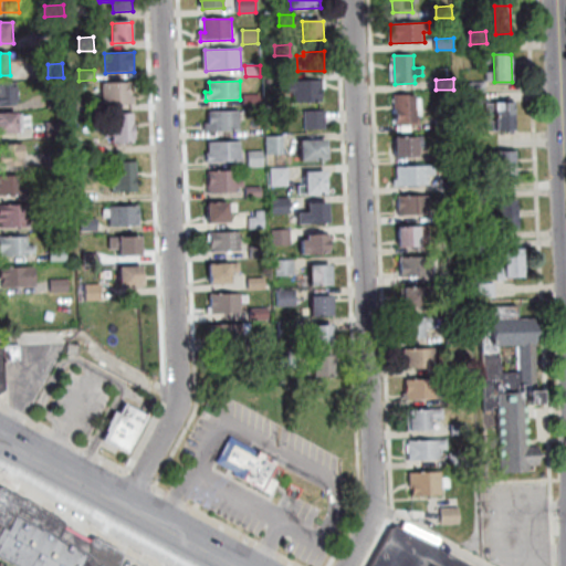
[(296,103),(295,91),(287,92),(287,84),(295,84),(295,82),(323,81),(323,102),(296,103)]
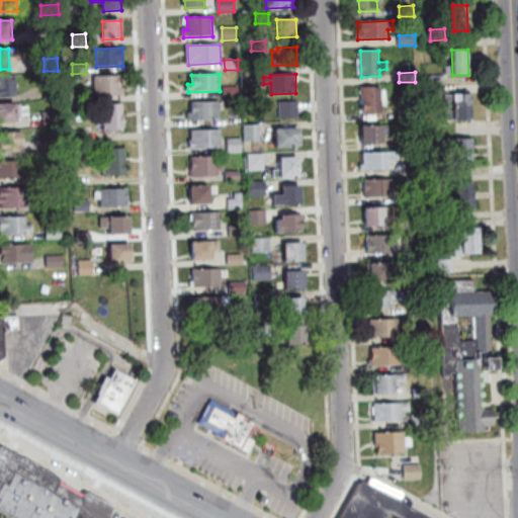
[(0,75),(16,75),(17,96),(0,96),(0,75)]
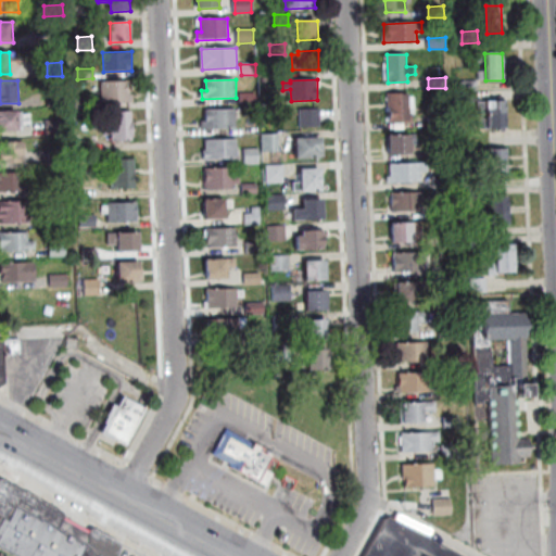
[(104,103),(103,83),(130,81),(130,96),(135,95),(135,102),(104,103)]
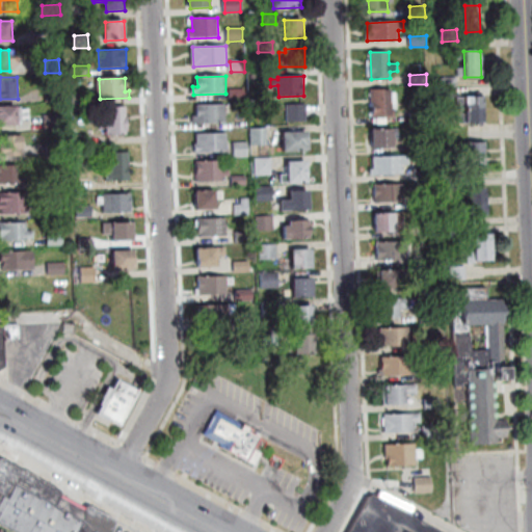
[(444,78),(457,78),(458,86),(444,86),(444,78)]
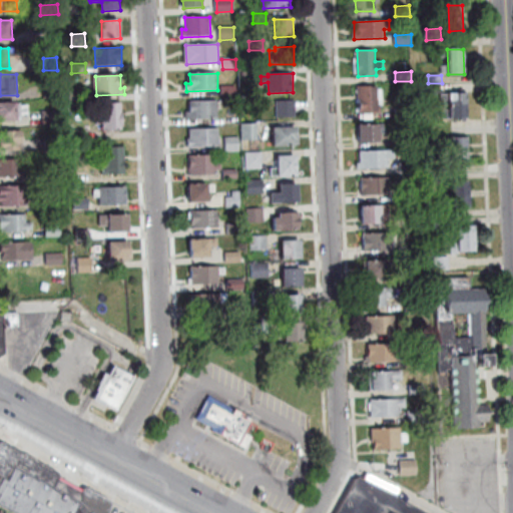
[(45,98),(45,84),(57,84),(58,98),(45,98)]
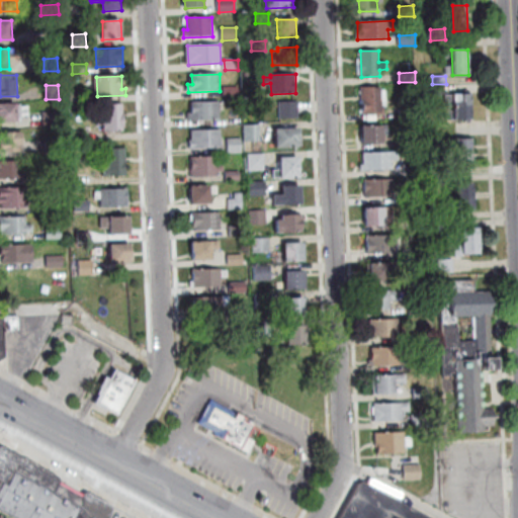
[(432,86),(446,85),(446,94),(432,95),(432,86)]
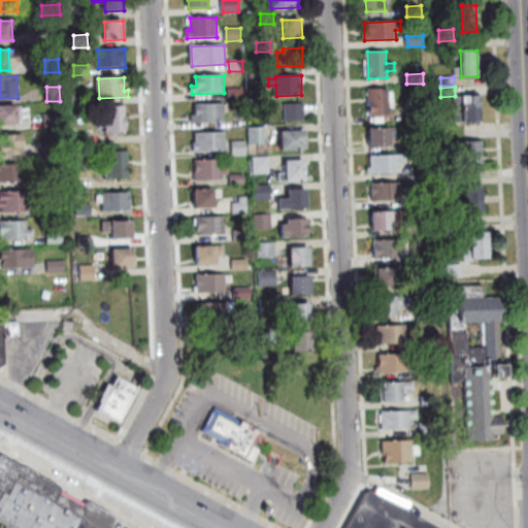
[(229,89),(243,89),(243,99),(229,99),(229,89)]
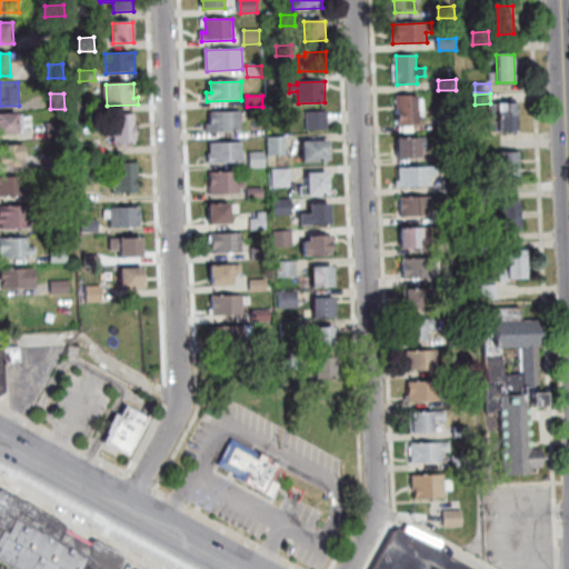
[(422,126),(399,126),(398,97),(421,96),(422,126)]
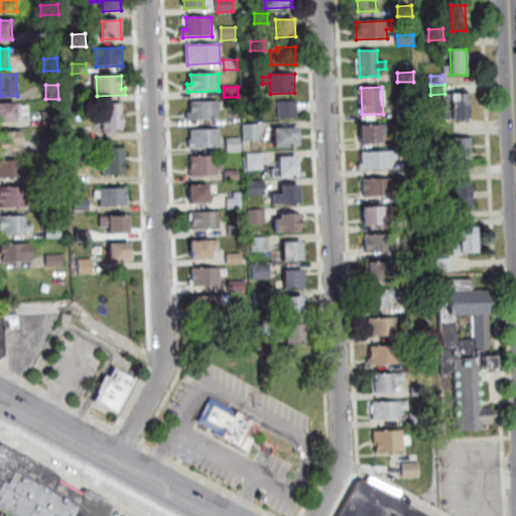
[(73,101),(73,92),(88,92),(88,101),(73,101)]
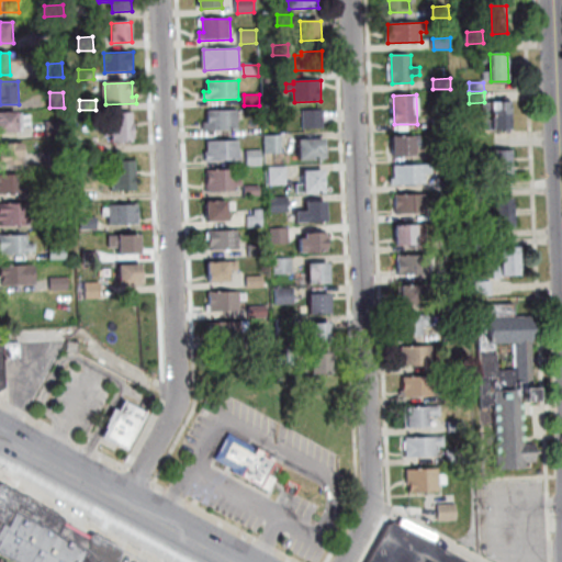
[(493,103),(512,102),(512,130),(494,130),(493,103)]
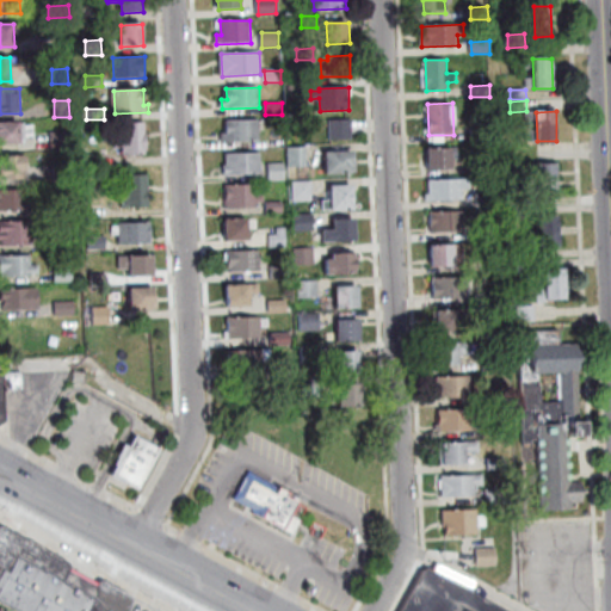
[(355,140),(332,141),(332,121),(353,119),(355,140)]
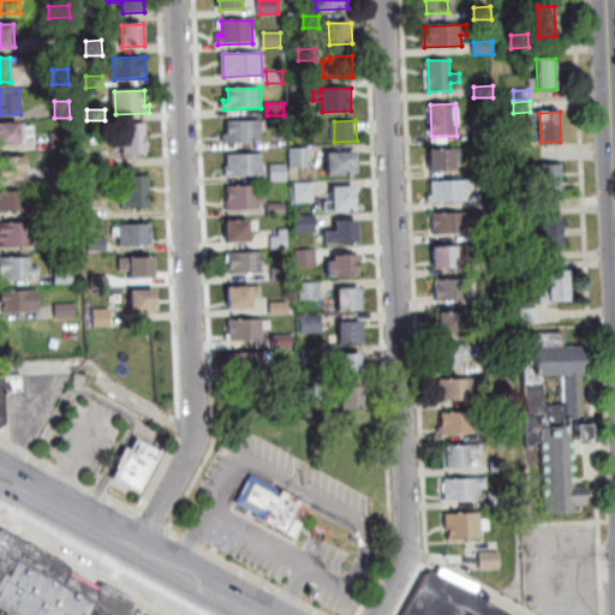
[(262,142),(224,144),(224,135),(230,135),(228,123),(261,121),(262,142)]
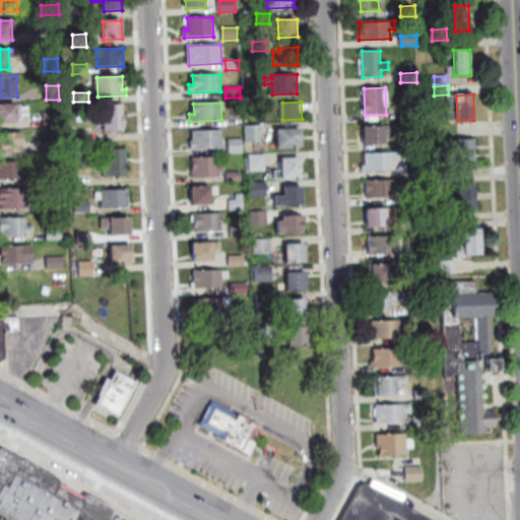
[(16,122),(0,122),(0,105),(15,105),(16,122)]
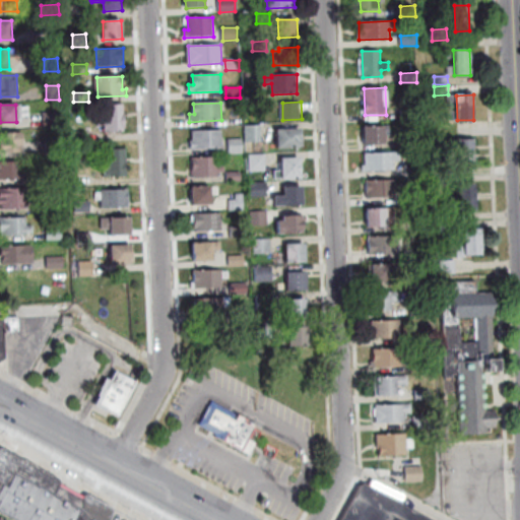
[(124,105),(125,131),(108,132),(108,125),(99,125),(99,117),(107,117),(107,105),(124,105)]
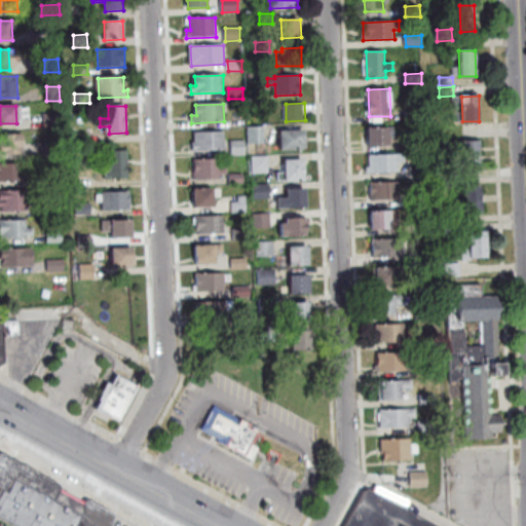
[(408,121),(407,110),(422,109),(423,120),(408,121)]
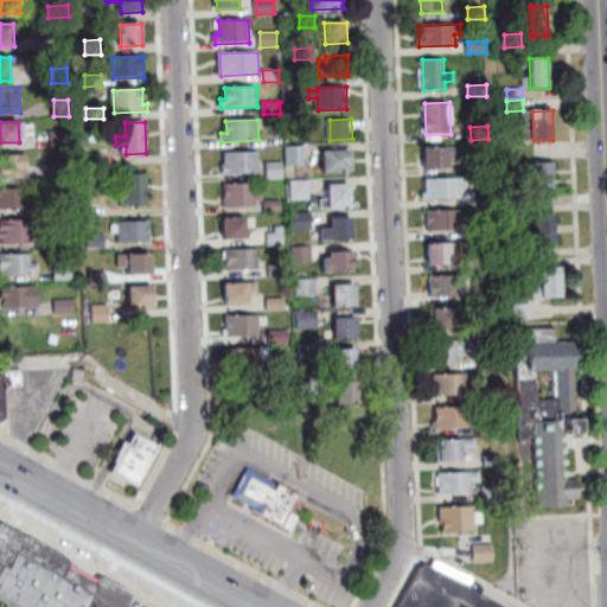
[(306,166),(288,166),(287,147),(306,146),(306,166)]
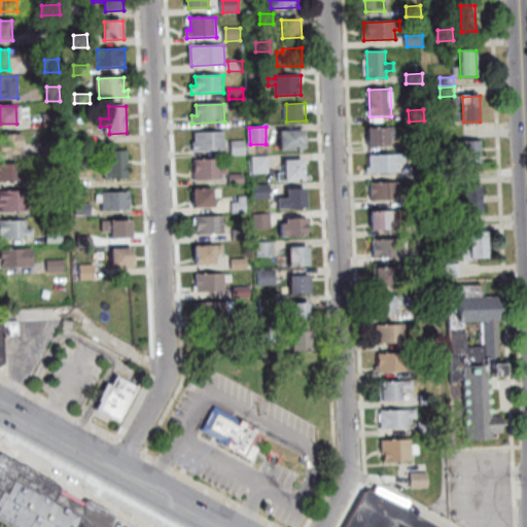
[(390,146),(370,146),(370,129),(389,129),(390,146)]
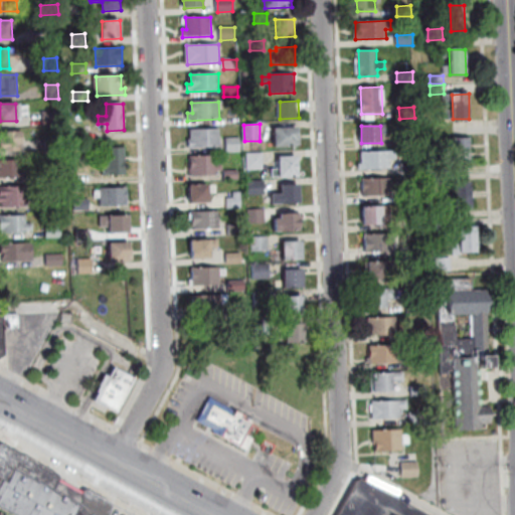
[(302,146),(276,147),(275,129),(298,128),(298,133),(302,133),(302,146)]
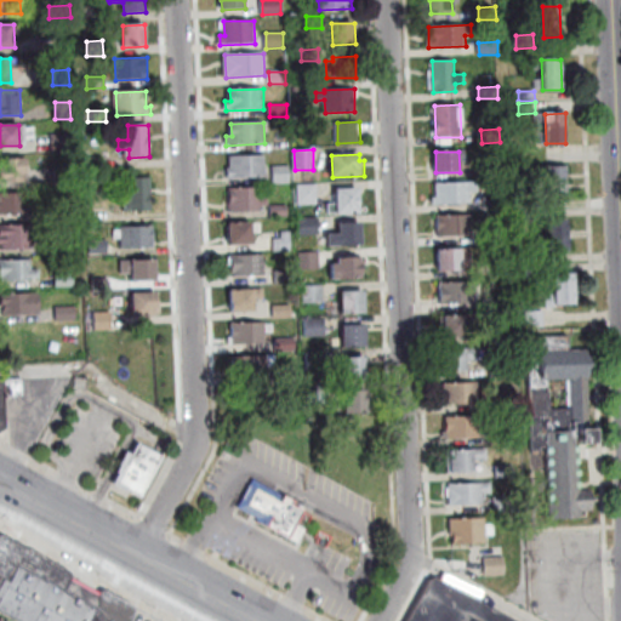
[(266,177),(229,178),(229,169),(231,169),(231,157),(266,155),(266,177)]
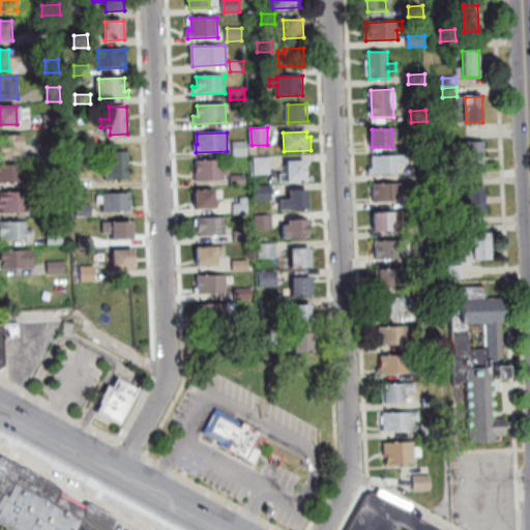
[(0,137),(23,136),(23,154),(1,155),(0,137)]
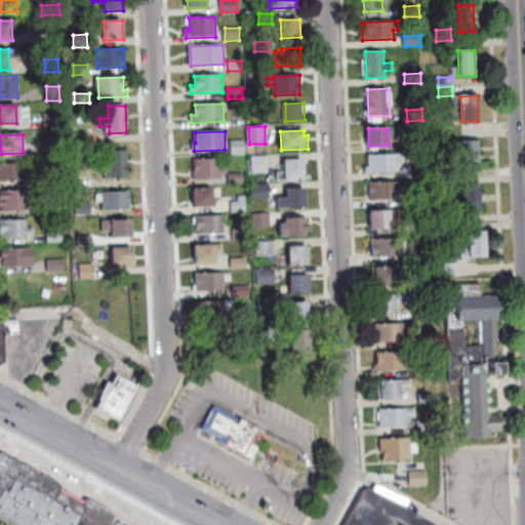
[(89,146),(75,146),(75,134),(88,134),(89,146)]
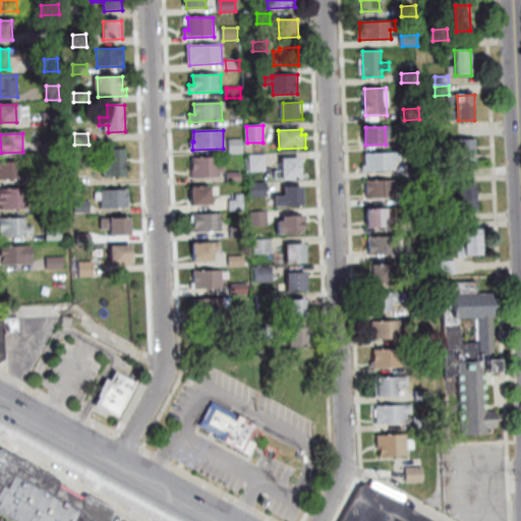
[(422,148),(406,148),(406,138),(422,138),(422,148)]
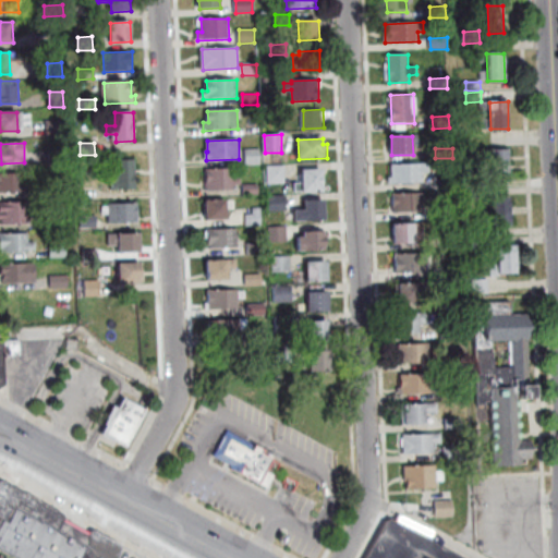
[(261,149),(262,165),(246,165),(246,149),(261,149)]
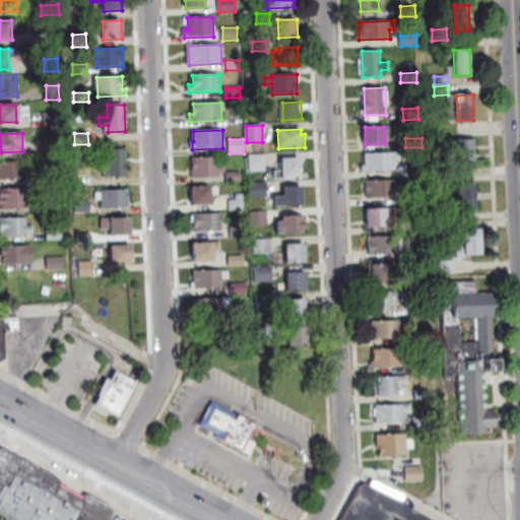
[(474,139),(475,166),(457,166),(456,140),(474,139)]
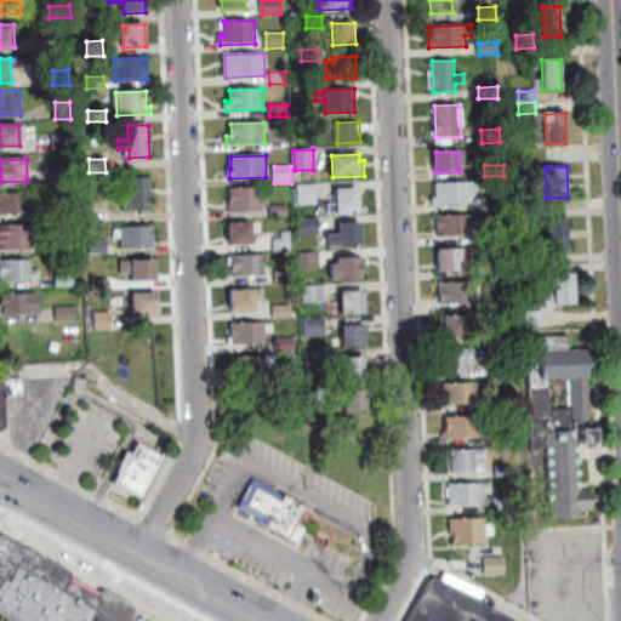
[(56,171),(77,170),(78,183),(57,184),(56,171)]
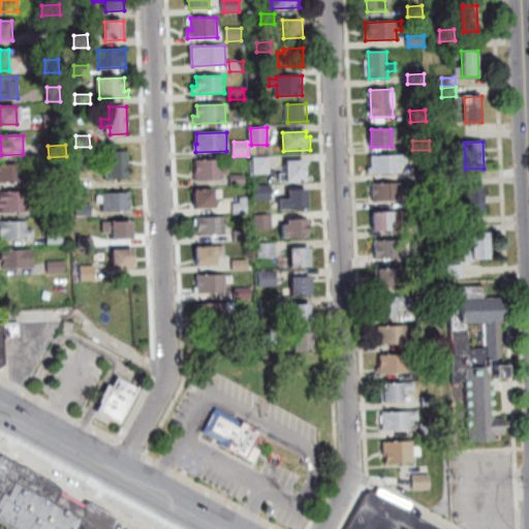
[(129,152),(130,179),(106,180),(105,165),(112,165),(111,152),(129,152)]
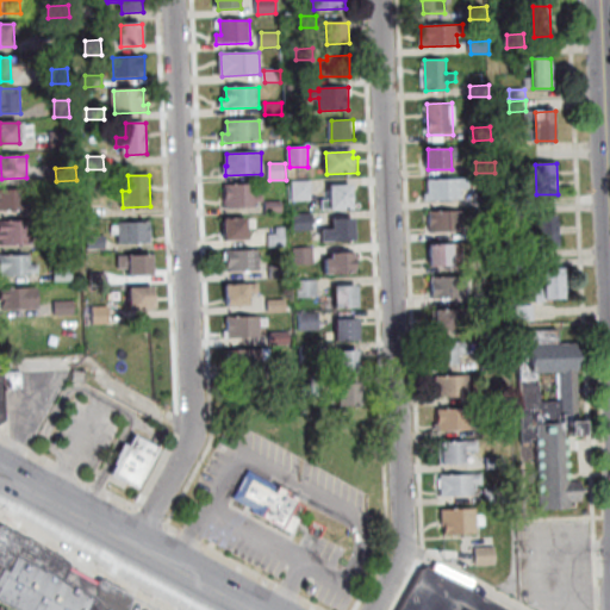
[(427,201),(427,195),(430,194),(429,180),(470,179),(471,188),(462,188),(462,200),(427,201)]
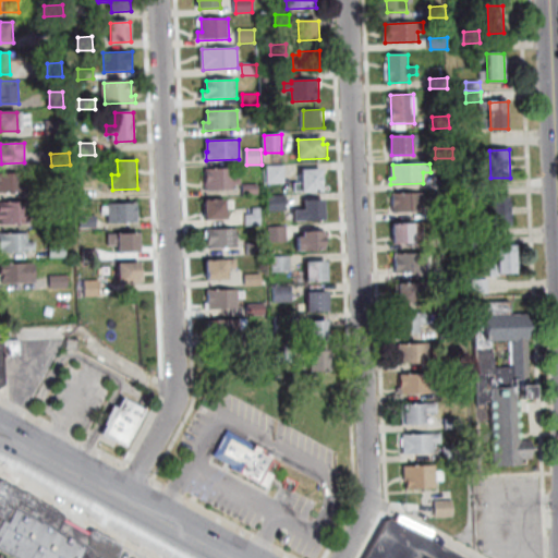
[(268,183),(268,167),(286,166),(287,182),(268,183)]
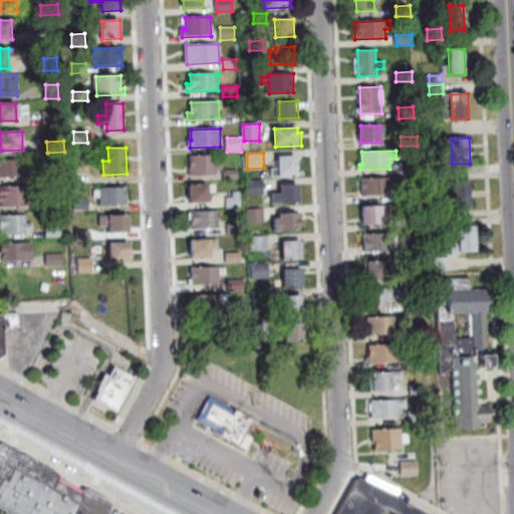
[(191,176),(191,157),(217,156),(217,165),(222,165),(222,171),(217,171),(217,175),(191,176)]
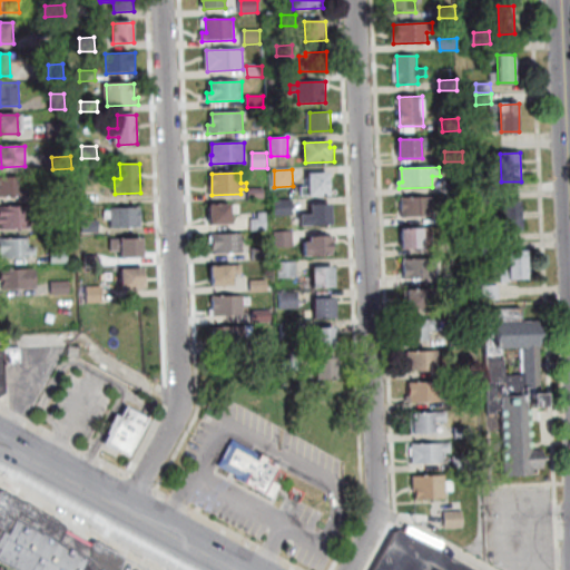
[(310,196),(308,175),(330,174),(331,196),(310,196)]
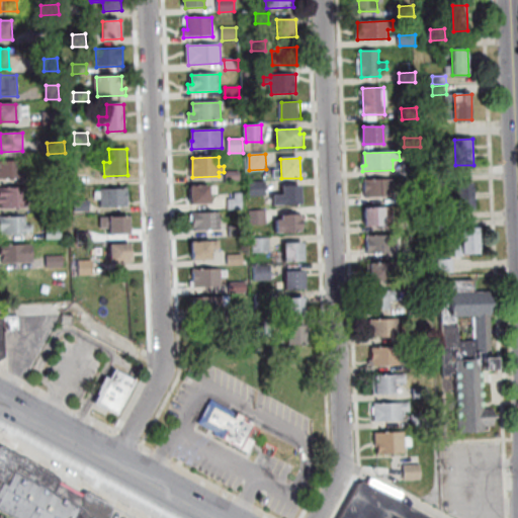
[(0,161),(22,161),(23,169),(27,169),(28,178),(0,178),(0,161)]
